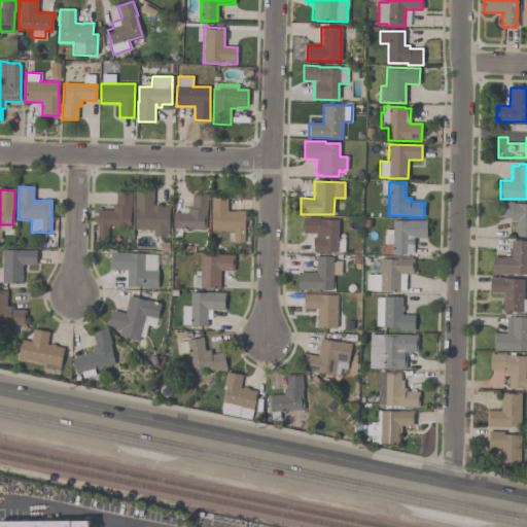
[(167,238),(153,238),(153,231),(135,230),(136,189),(152,190),(152,207),(153,207),(153,206),(161,206),(161,207),(169,207),(169,231),(167,231),(167,238)]
